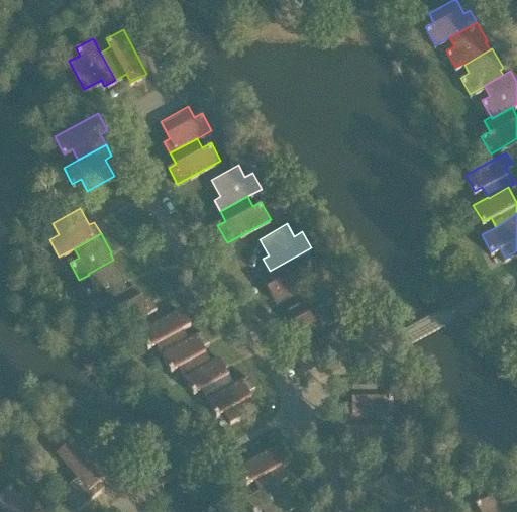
[(277,302),(319,278),(310,262),(302,266),(297,256),(270,271),(275,281),(267,285),(277,302)]
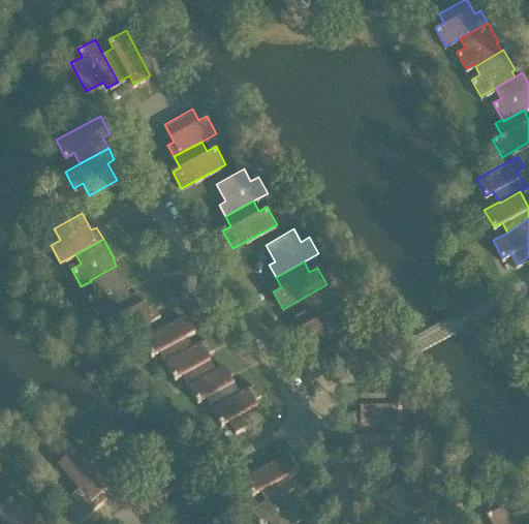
[(118,265),(116,266),(90,280),(91,281),(96,291),(87,297),(96,313),(112,305),(112,304),(130,293),(128,287),(129,286),(118,265)]
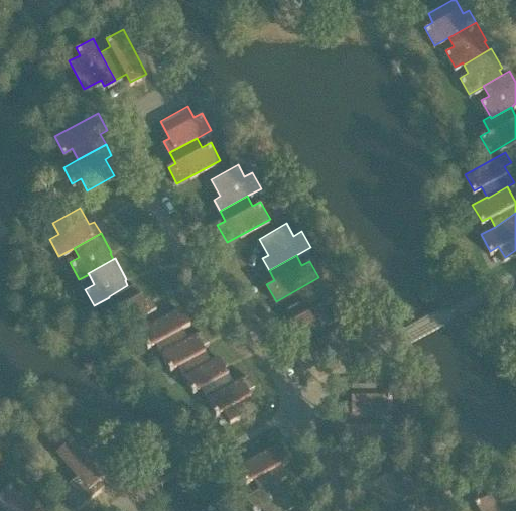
[(105,312),(115,329),(156,305),(150,294),(144,298),(135,281),(127,285),(109,296),(109,297),(115,306),(105,312)]
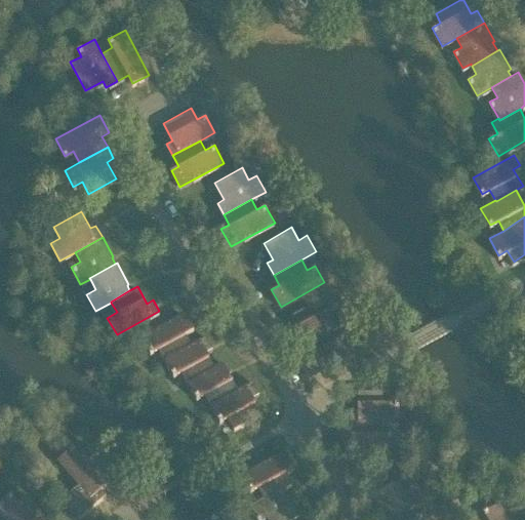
[(303,347),(330,331),(346,323),(335,304),(326,309),(319,296),(292,311),(301,328),(294,332),(303,347)]
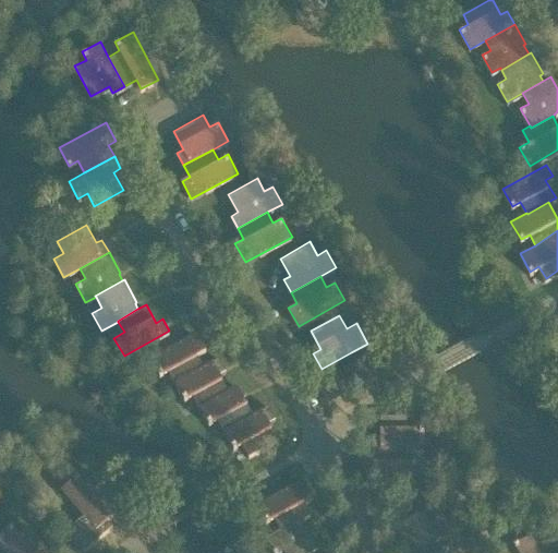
[(174,380),(204,364),(198,352),(206,348),(196,331),(149,356),(159,374),(169,369),(174,380)]
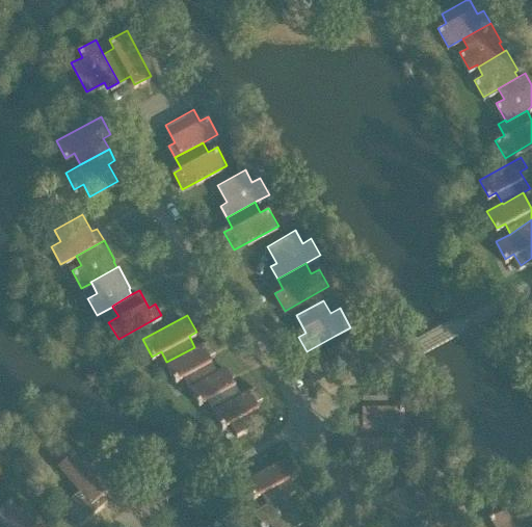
[(339,344),(335,336),(307,351),(312,361),(304,364),(314,381),(357,358),(347,340),(339,344)]
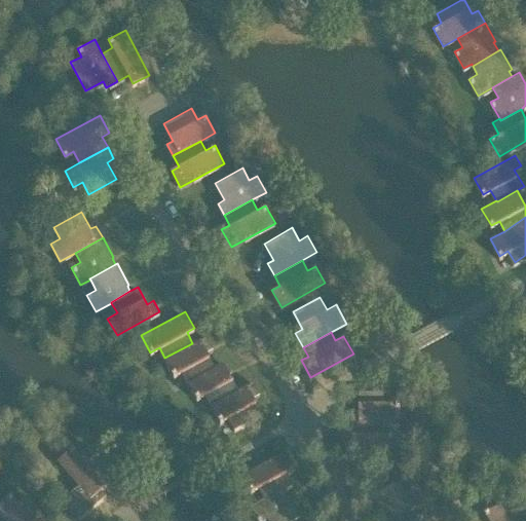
[(207,335),(192,343),(164,358),(174,374),(183,370),(189,381),(216,367),(207,349),(213,346),(207,335)]
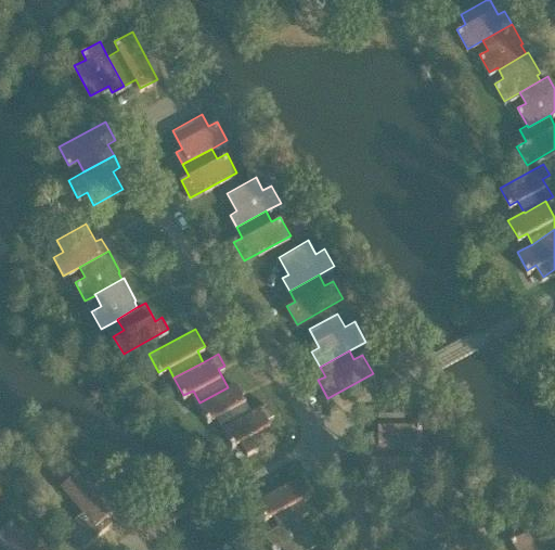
[(236,382),(228,387),(199,403),(208,420),(217,416),(222,425),(252,410),(236,382)]
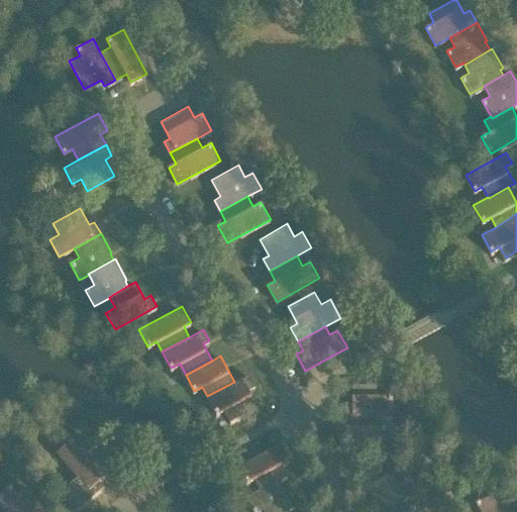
[(248,374),(234,382),(207,396),(216,413),(225,409),(231,419),(257,405),(248,389),(254,385),(248,374)]
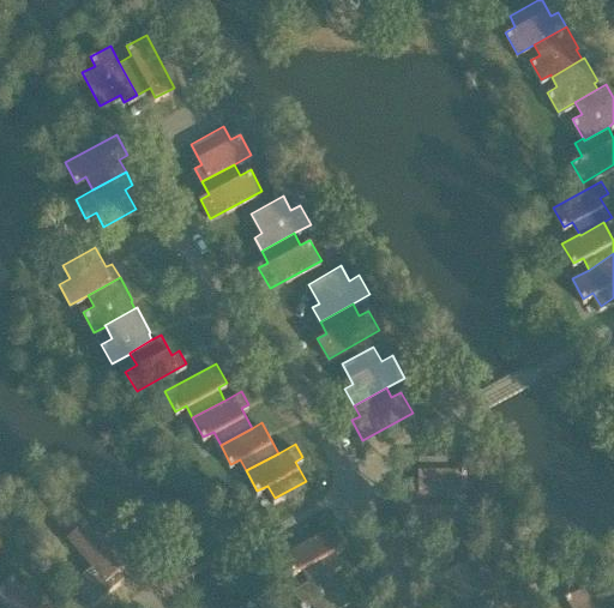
[(411,475),(411,492),(446,492),(467,492),(467,468),(456,468),(456,453),(417,453),(417,475),(411,475)]
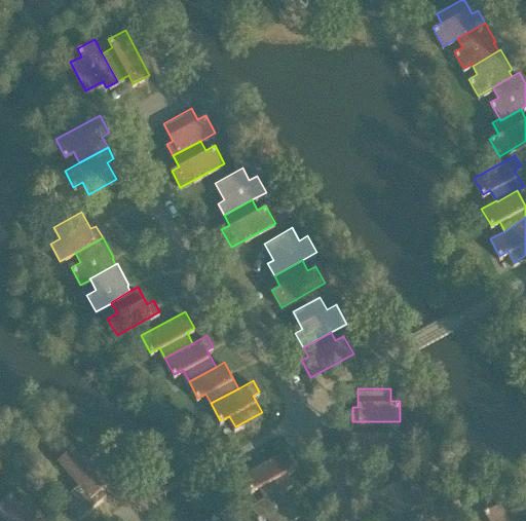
[(382,433),(382,421),(352,421),(352,434),(341,434),(341,453),(392,452),(392,433),(382,433)]
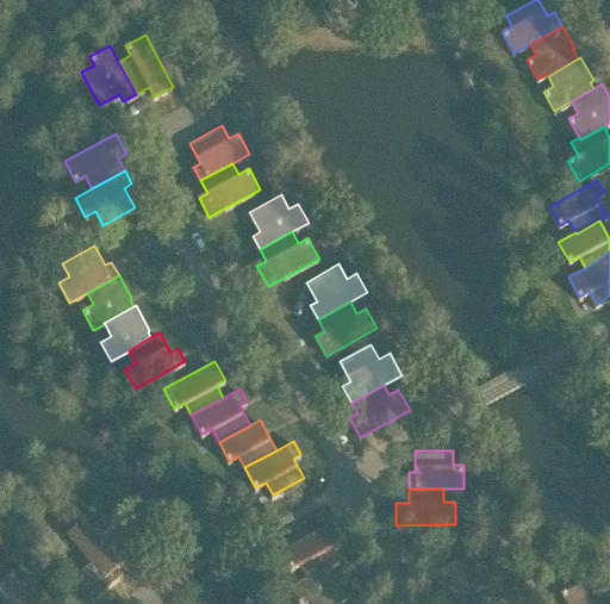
[(83,516),(67,530),(92,560),(73,577),(92,599),(123,573),(117,566),(135,550),(104,515),(92,525),(83,516)]
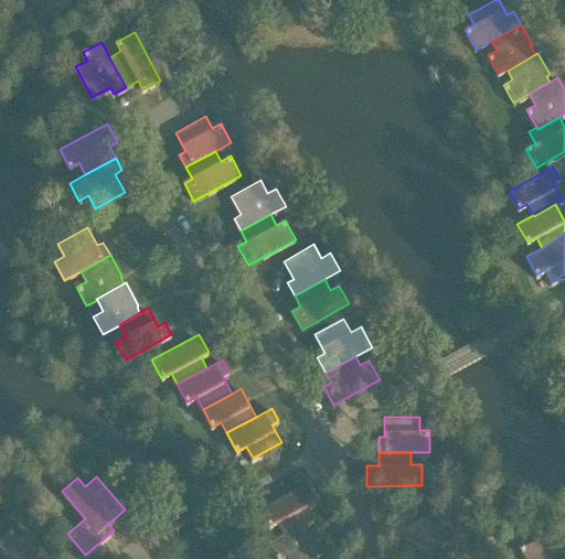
[(285,533),(306,522),(315,517),(308,505),(317,501),(307,482),(258,507),(268,526),(278,522),(284,531),(285,533)]
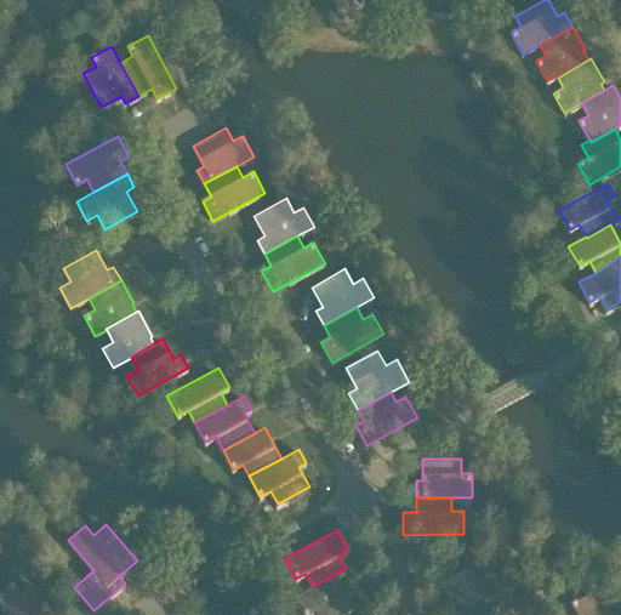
[(449,614),(456,614),(482,602),(499,591),(488,571),(478,578),(471,563),(438,581),(449,601),(443,604),(449,614)]
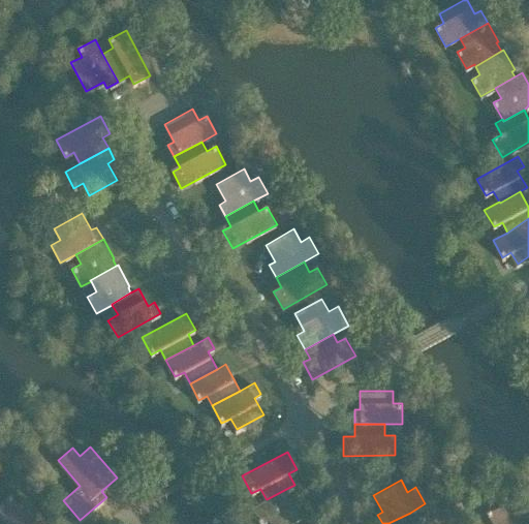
[(289,495),(286,489),(267,499),(266,498),(250,505),(259,523),(260,523),(270,520),(272,523),(287,523),(296,520),(304,516),(291,494),(289,495)]
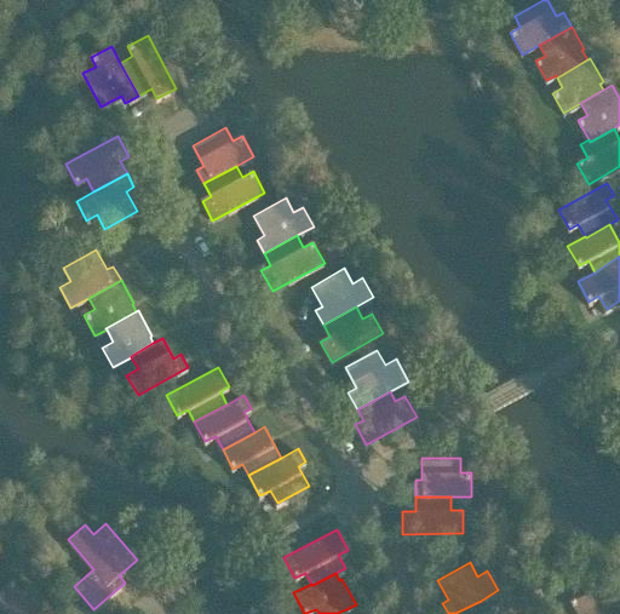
[(0,591),(0,603),(6,610),(9,613),(51,613),(57,609),(32,580),(21,590),(13,581),(0,591)]
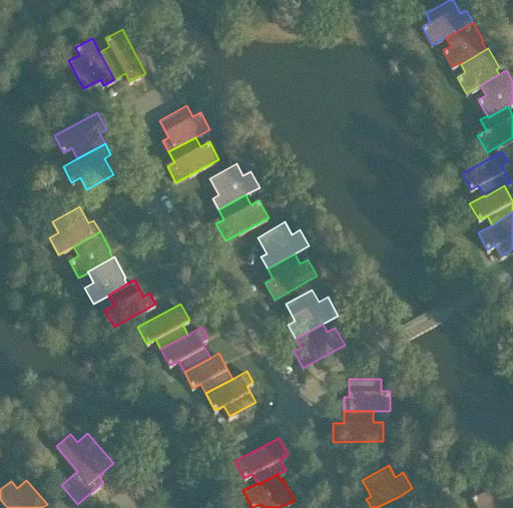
[(499,507),(489,489),(470,499),(474,507),(471,507),(499,507)]
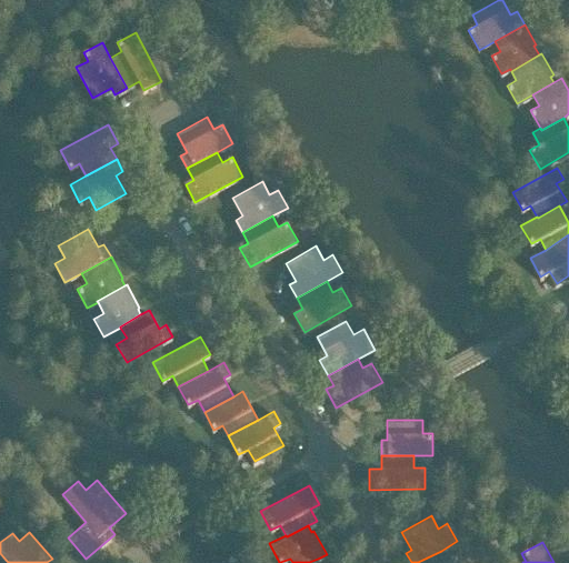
[(447,561),(441,551),(418,562),(459,562),(456,556),(447,561)]
